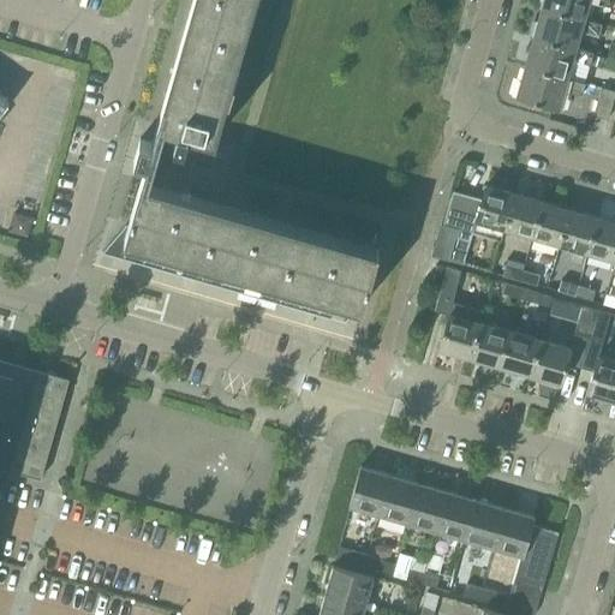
[(215,141),(255,0),(193,0),(159,123),(157,124),(159,124),(154,142),(149,139),(142,162),(157,166),(167,168),(173,144),(174,144),(174,145),(185,149),(189,133),(215,141)]
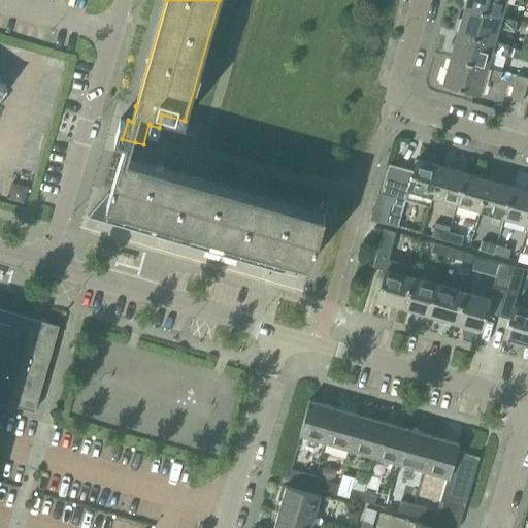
[(467,0),(466,5),(502,15),(502,14),(506,0),(520,4),(522,5),(523,0),(467,0)]
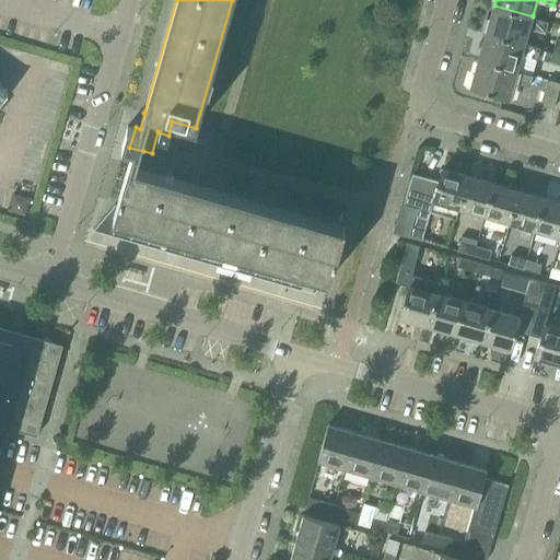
[(494,6),(487,32),(525,43),(529,27),(544,31),(544,32),(546,33),(549,20),(533,15),(533,16),(494,6)]
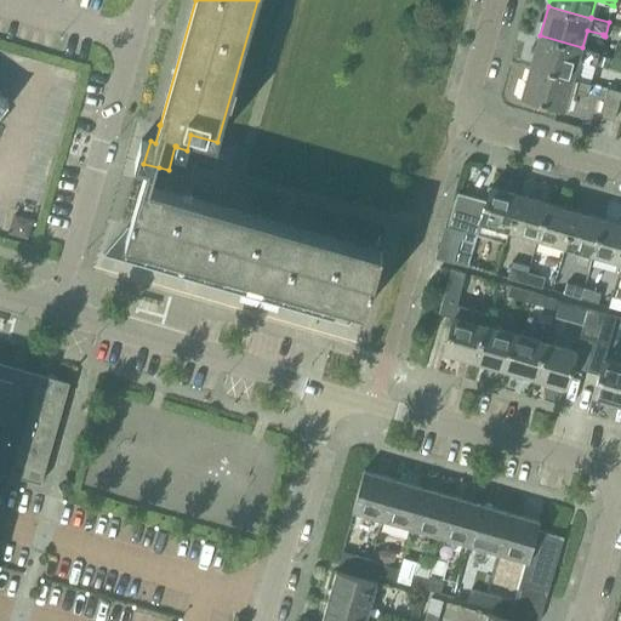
[(540,35),(531,66),(574,78),(579,60),(594,64),(594,66),(597,66),(600,52),(582,47),(540,35)]
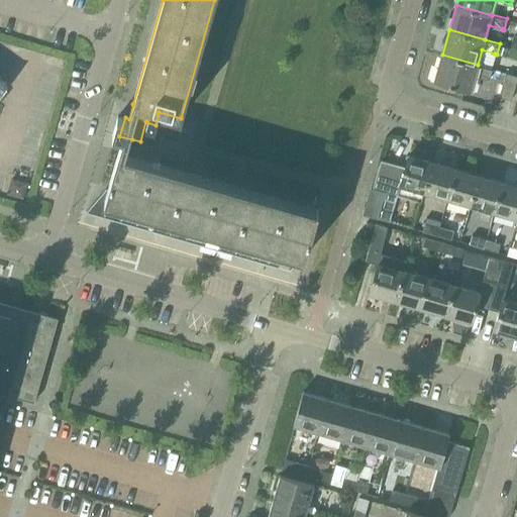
[(500,46),(497,54),(505,57),(508,48),(500,46)]
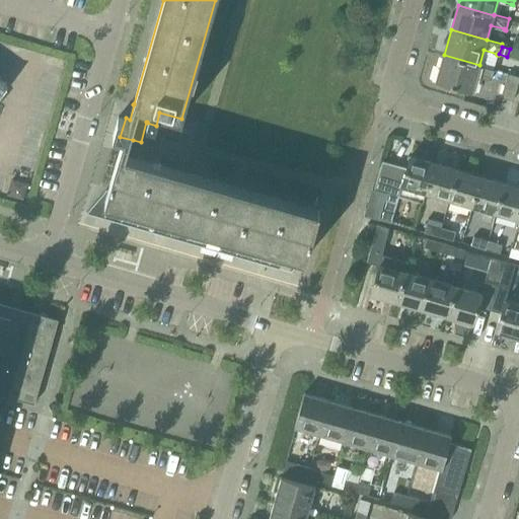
[(479,65),(444,55),(436,81),(471,91),(476,75),(490,79),(492,80),(495,69),(479,65)]
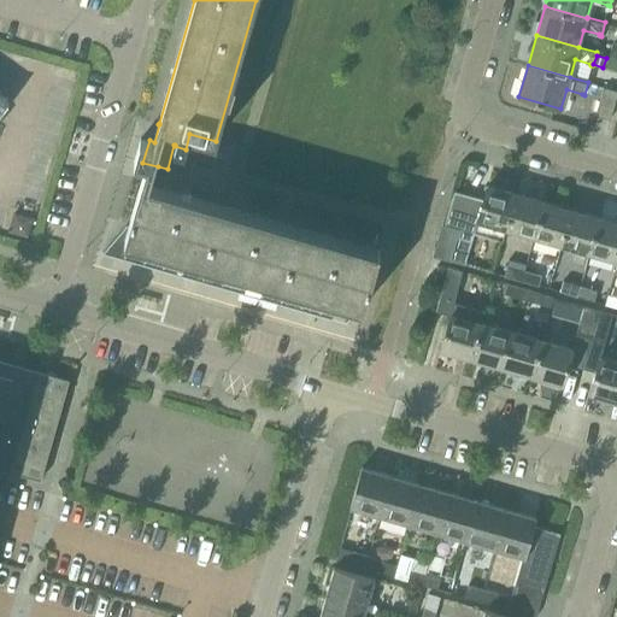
[(597,115),(611,119),(616,97),(616,90),(605,87),(597,115)]
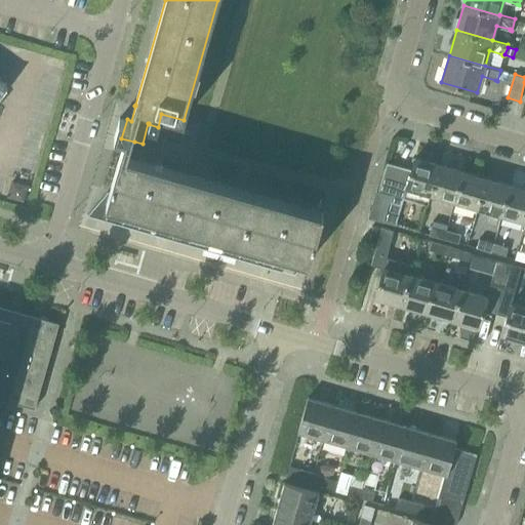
[(121,154),(110,192),(109,191),(88,215),(283,271),(295,257),(310,261),(324,212),(322,212),(137,159),(137,158),(126,155),(125,156),(122,155),(121,154)]
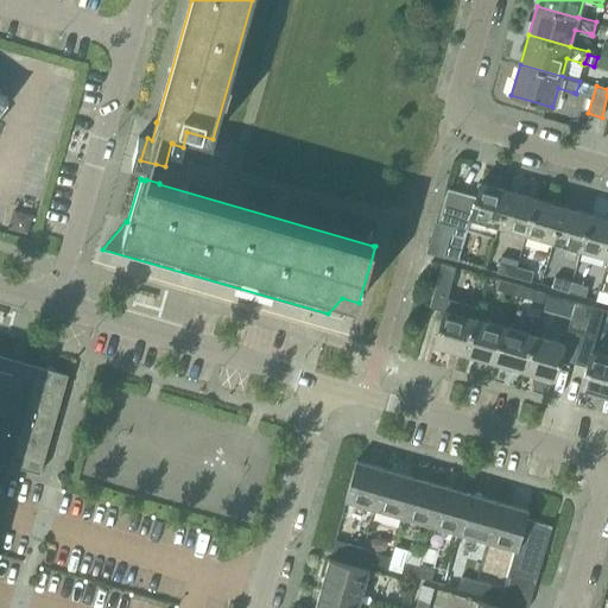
[(496,234),(499,225),(508,190),(481,183),(473,210),(460,207),(444,257),(458,260),(469,226),(496,234)]
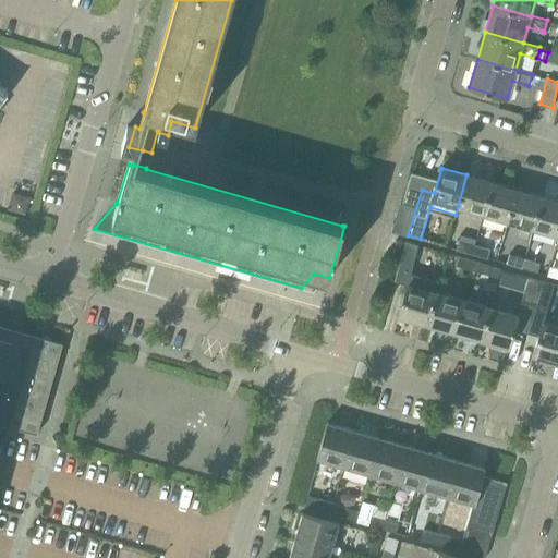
[(458,206),(483,214),(493,182),(466,174),(458,206)]
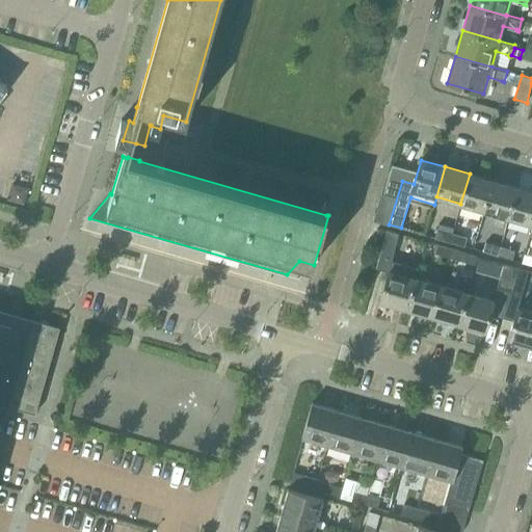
[(460,204),(485,211),(494,181),(470,174),(460,204)]
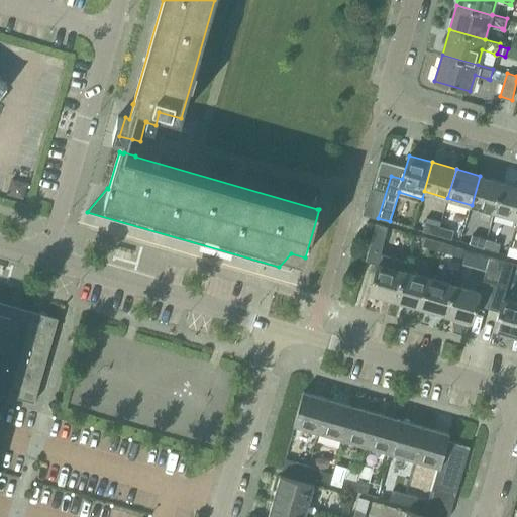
[(472,205),(495,211),(503,182),(480,176),(472,205)]
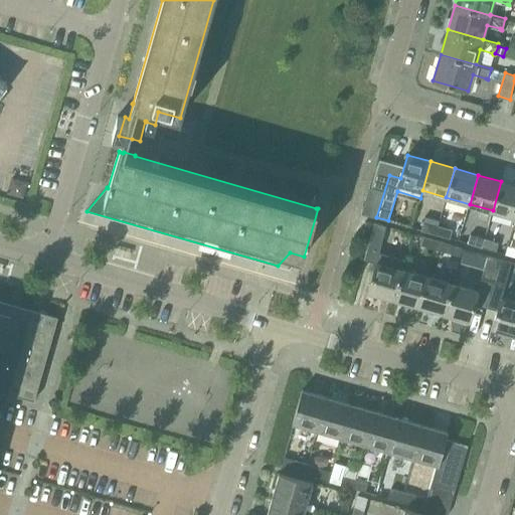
[(24,197),(27,183),(12,178),(8,193),(24,197)]
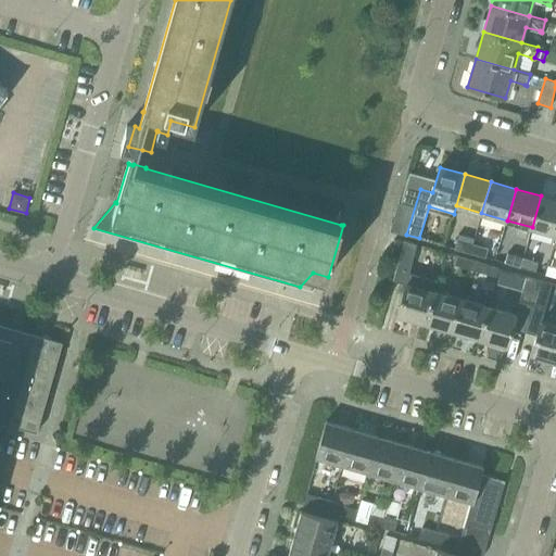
[(532,227),(555,234),(555,200),(541,196),(532,227)]
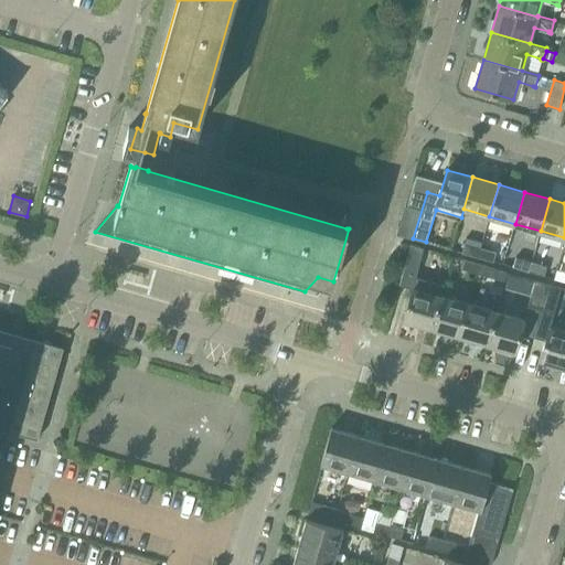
[(406,205),(398,234),(413,237),(420,210),(406,205)]
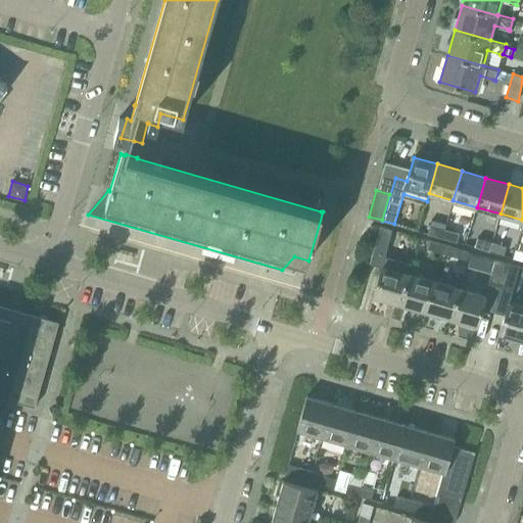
[(372,225),(370,232),(377,234),(379,227),(372,225)]
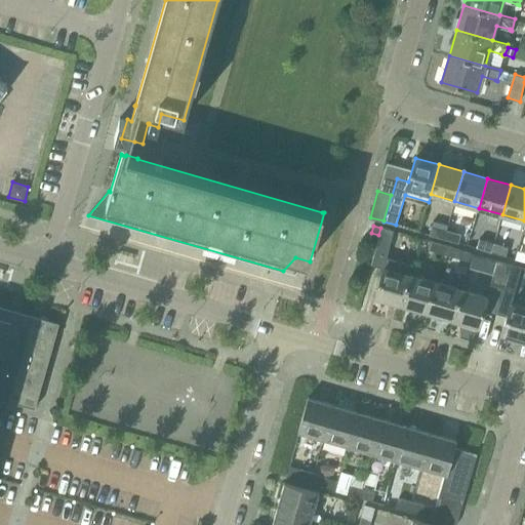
[(430,235),(444,239),(447,230),(432,226),(430,235)]
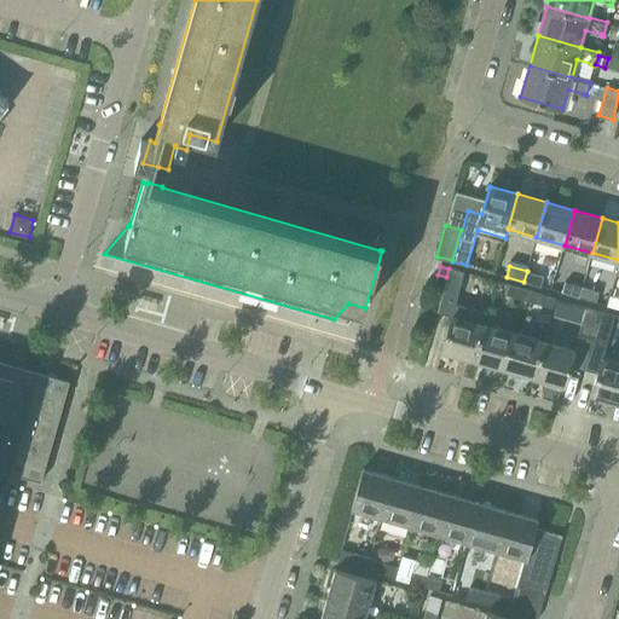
[(443,351),(473,359),(484,323),(487,312),(456,304),(466,272),(451,267),(438,312),(452,316),(443,351)]
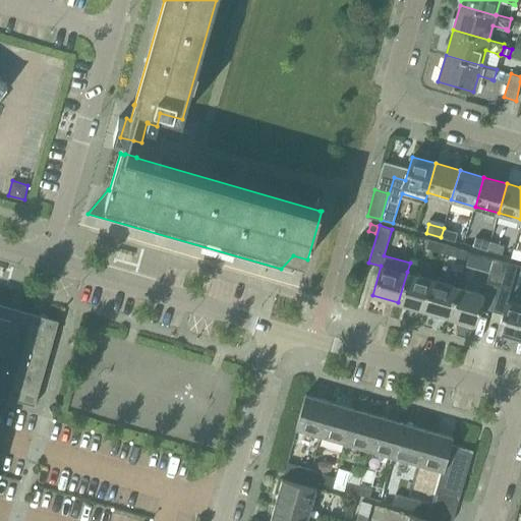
[(444,228),(441,237),(455,241),(458,232),(444,228)]
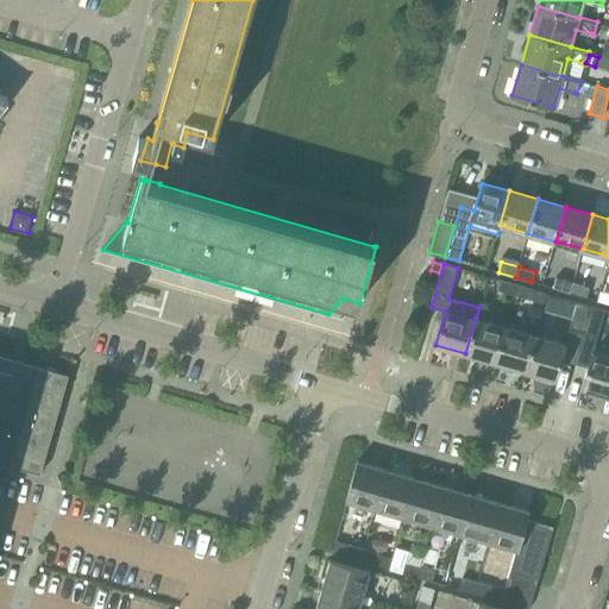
[(553,287),(570,293),(573,282),(557,277),(553,287)]
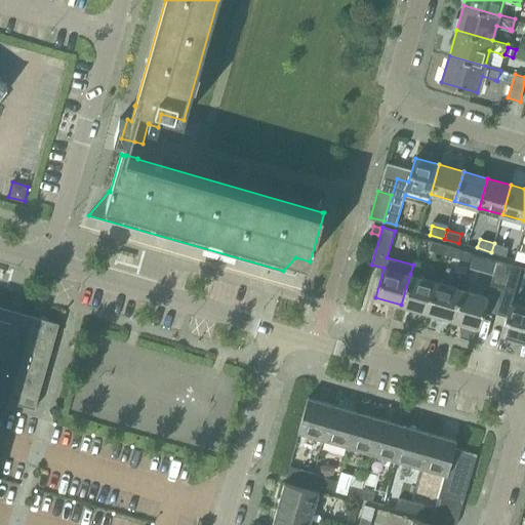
[(430,250),(444,254),(447,245),(433,241),(430,250)]
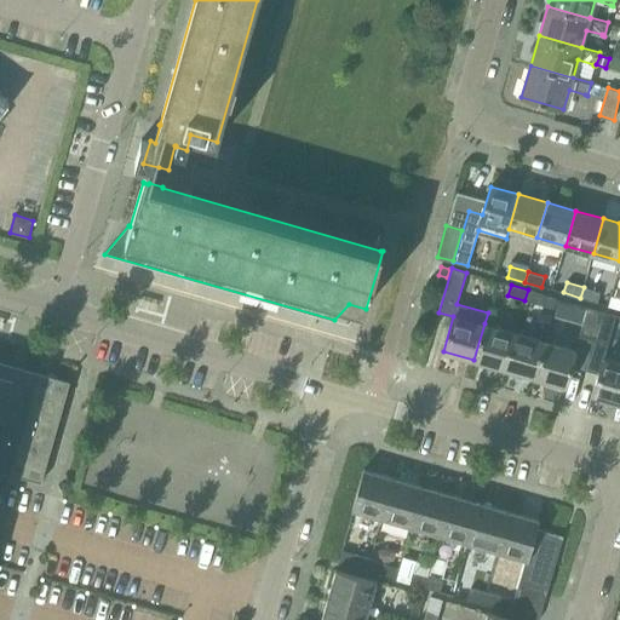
[(584,287),(580,298),(597,303),(601,292),(584,287)]
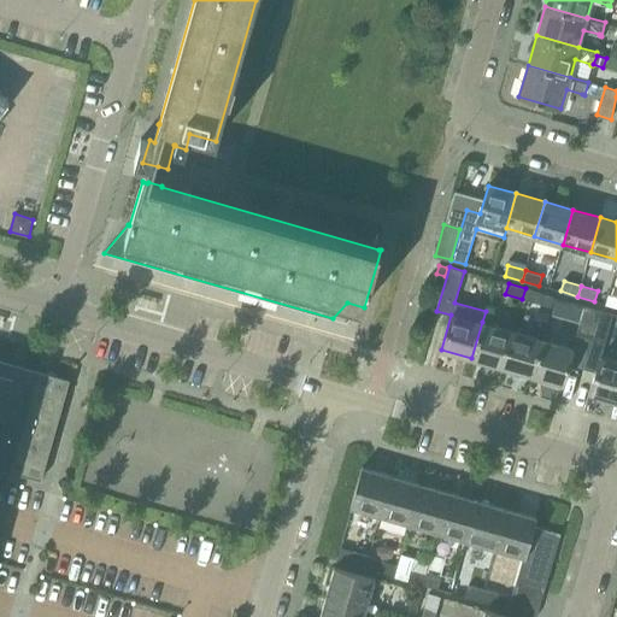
[(526,288),(522,299),(539,304),(542,293),(526,288)]
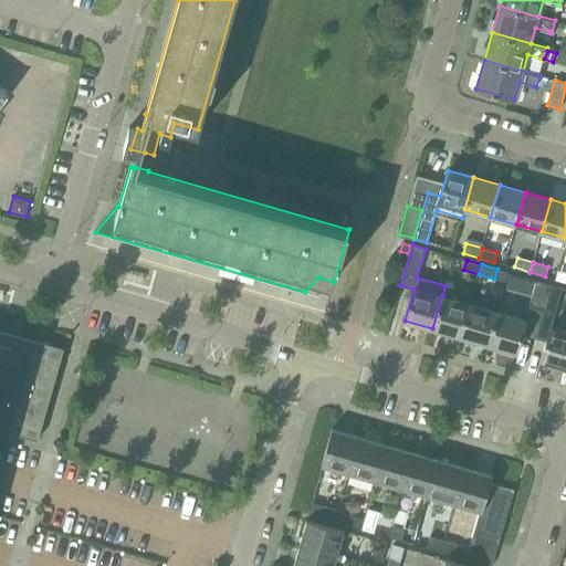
[(517,287),(521,278),(510,274),(506,284),(517,287)]
